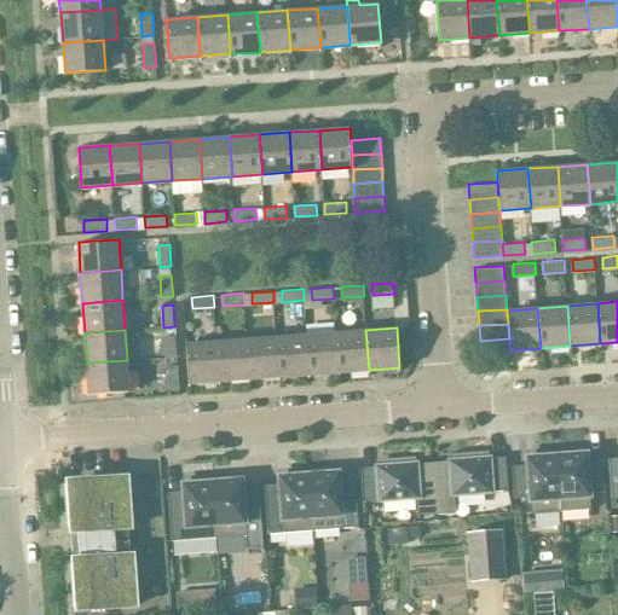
[(339,372),(369,370),(365,330),(336,332),(339,372)]
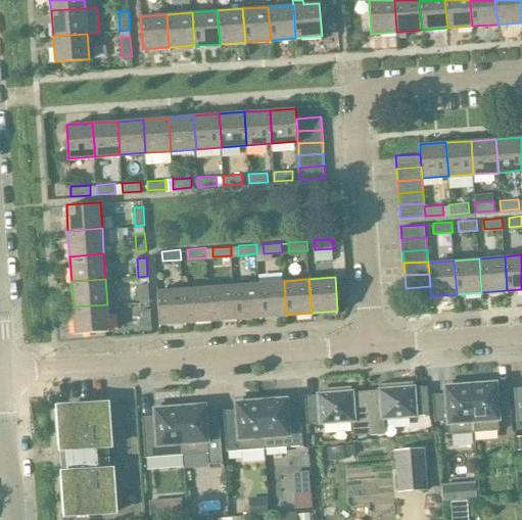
[(261,316),(286,315),(284,281),(258,282),(261,316)]
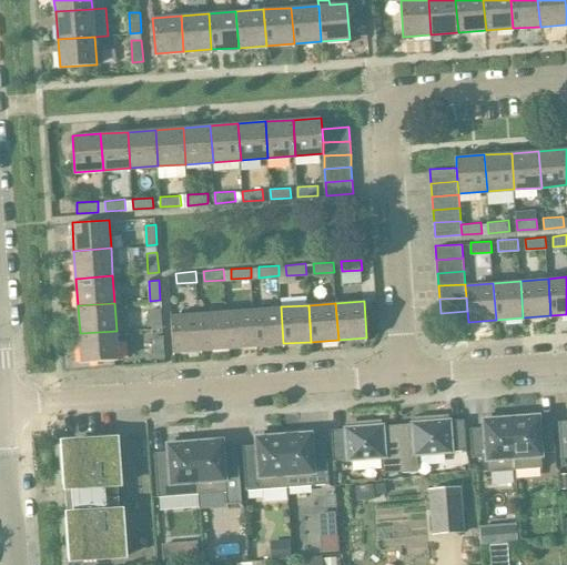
[(256,345),(283,343),(281,306),(253,309),(256,345)]
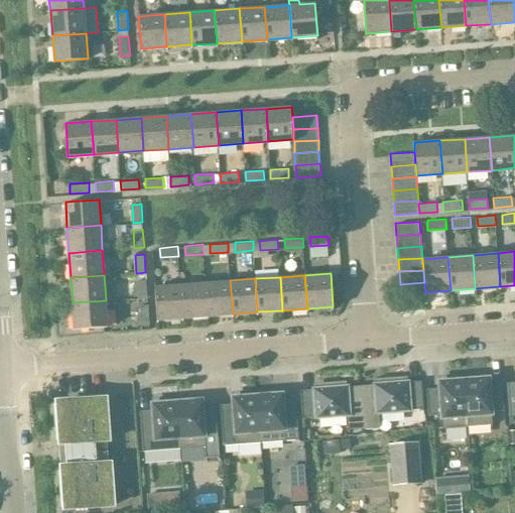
[(146,279),(136,279),(137,297),(147,297),(146,279)]
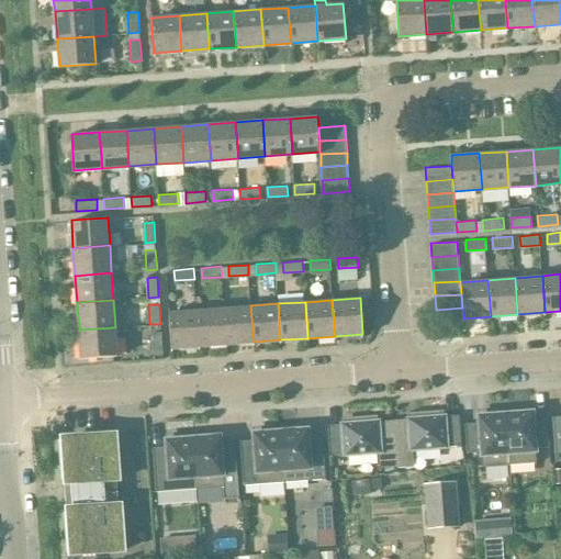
[(226,344),(254,342),(250,305),(224,308),(226,344)]
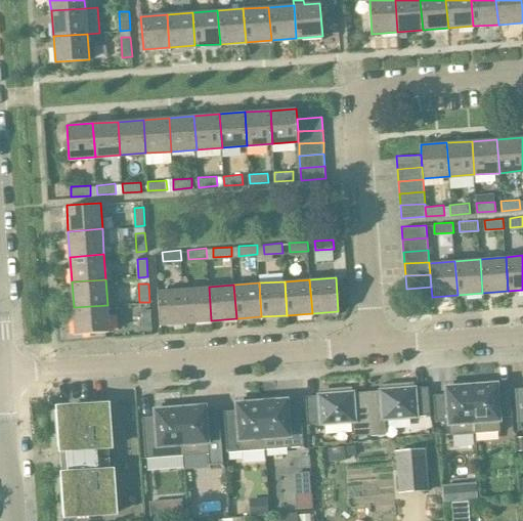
[(185,321),(211,320),(209,287),(183,289),(185,321)]
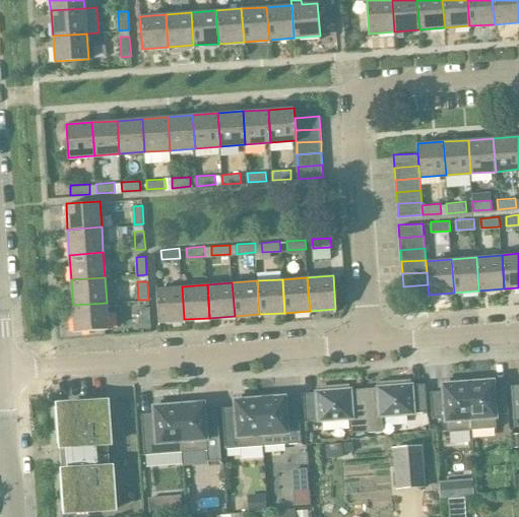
[(184,319),(182,286),(156,287),(158,321),(184,319)]
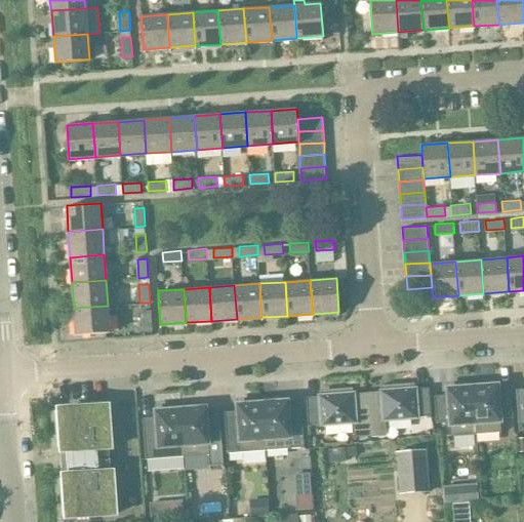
[(108,306),(74,308),(76,333),(110,331),(108,306)]
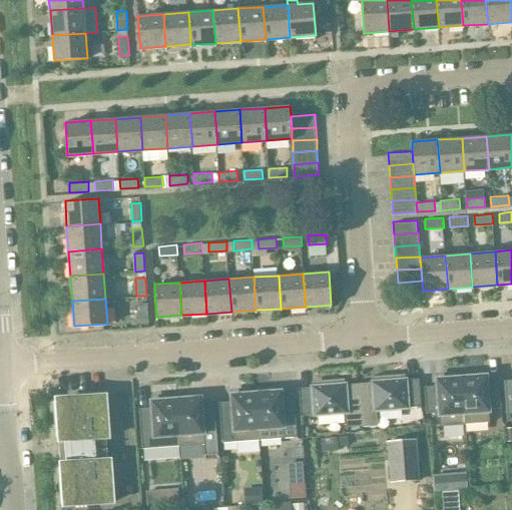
[(146,303),(137,303),(138,321),(147,321),(146,303)]
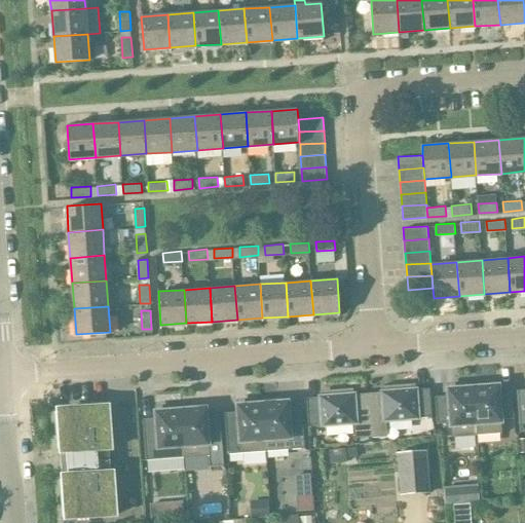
[(473,380),(477,434),(502,432),(501,418),(515,417),(513,389),(499,390),(498,384),(489,384),(489,378),(473,380)]
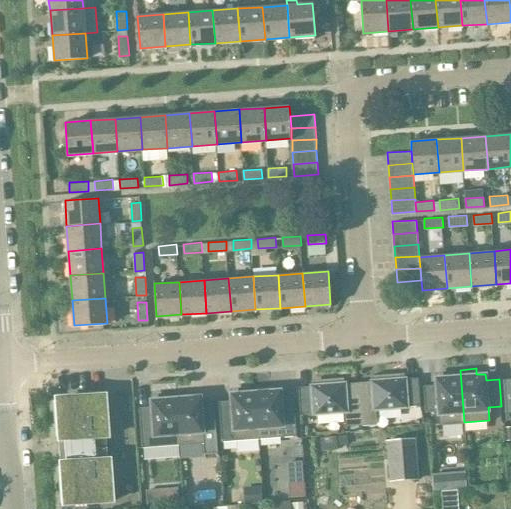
[(439,424),(464,422),(460,370),(444,371),(445,377),(436,377),(436,383),(423,385),(425,411),(438,410),(439,424)]
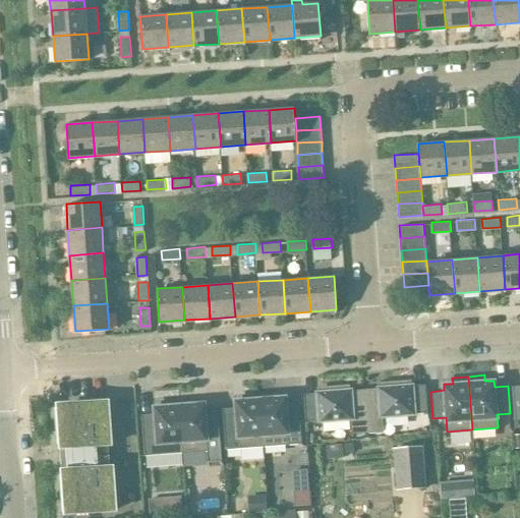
[(379,387),(364,388),(367,432),(384,430),(383,415),(428,412),(425,384),(403,385),(403,379),(378,381),(379,387)]
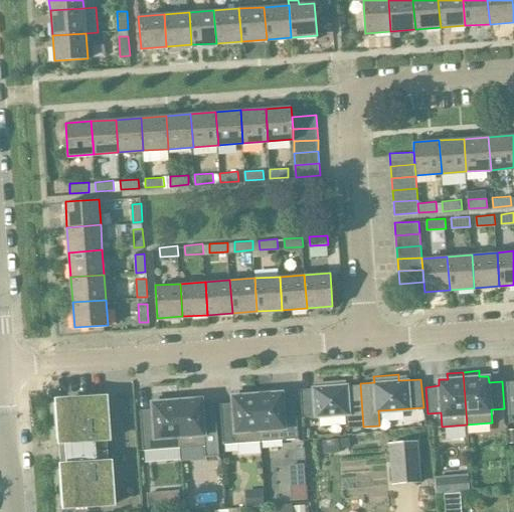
[(363,427),(360,383),(347,384),(346,378),(322,380),(322,386),(300,388),(302,416),(346,412),(348,428),(363,427)]
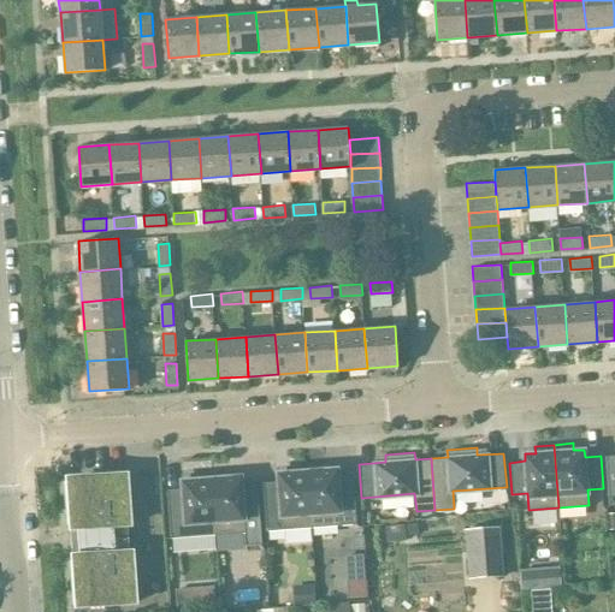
[(326,462),(307,463),(312,526),(356,523),(353,474),(337,475),(337,468),(326,469),(326,462)]
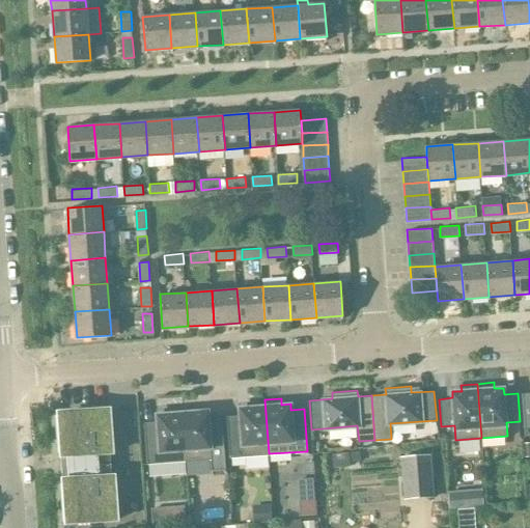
[(269,453),(265,399),(248,400),(249,407),(240,408),(240,414),(226,415),(229,456),(269,453)]
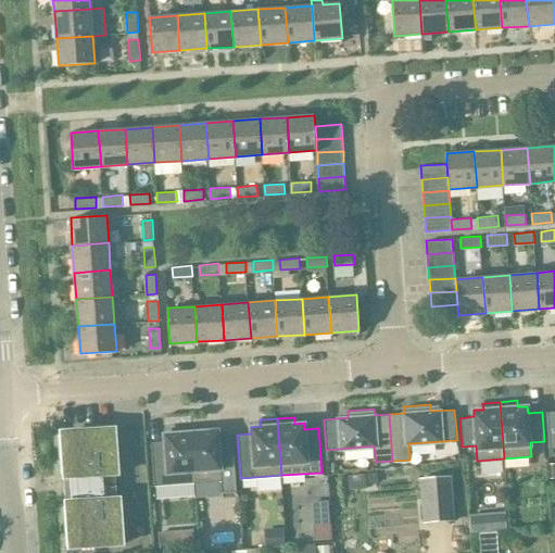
[(190,425),(194,482),(222,480),(223,493),(237,492),(232,435),(218,436),(218,429),(207,430),(207,424),(190,425)]
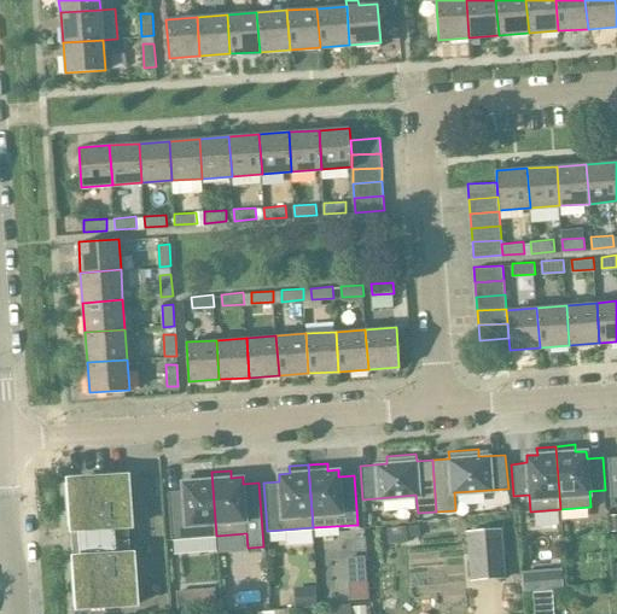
[(172,539),(216,536),(211,472),(192,473),(193,480),(182,481),(182,489),(167,490),(172,539)]
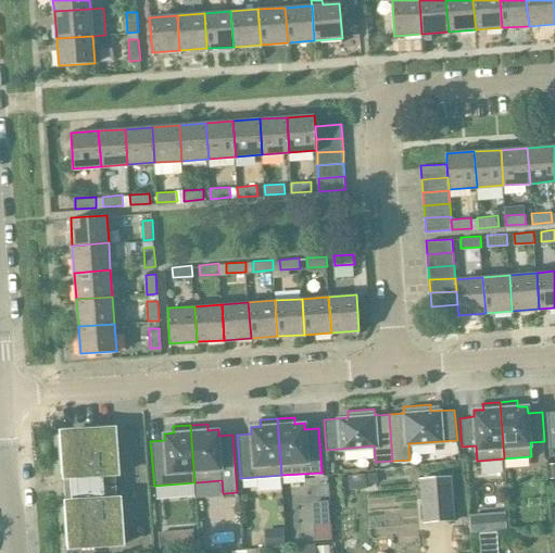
[(76,548),(120,544),(112,428),(68,431),(68,435),(60,436),(62,476),(61,476),(62,490),(63,503),(64,503),(67,544),(76,544),(76,548)]
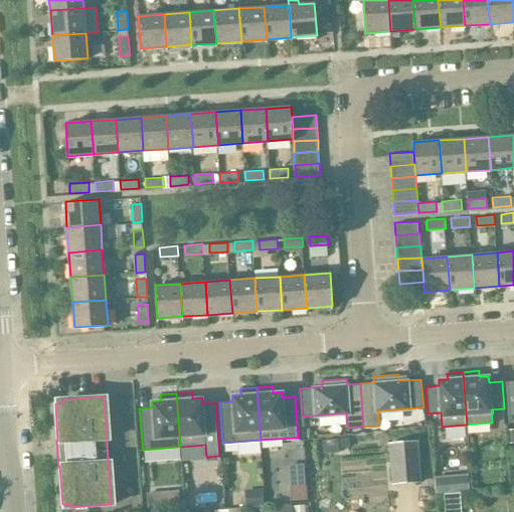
[(425,417),(413,418),(413,427),(425,425),(425,417)]
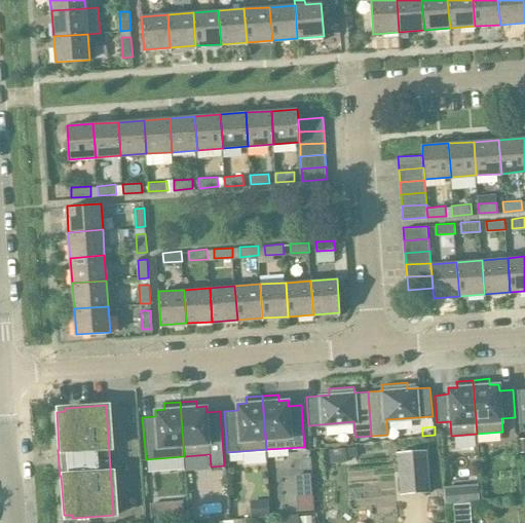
[(347,446),(331,448),(332,461),(348,459),(347,446)]
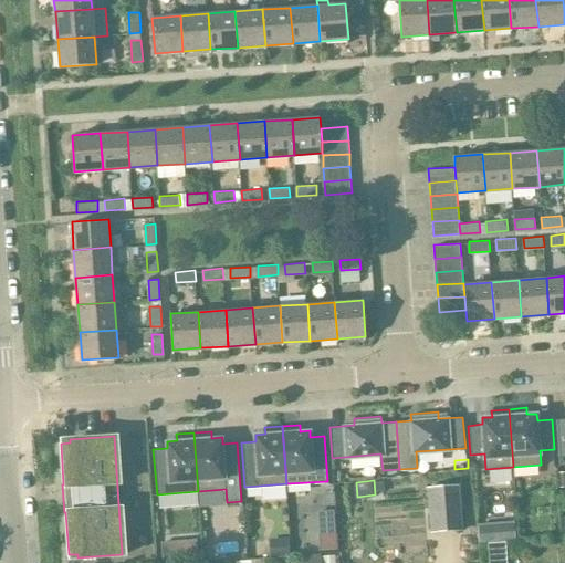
[(431,531),(462,529),(459,485),(427,487),(431,531)]
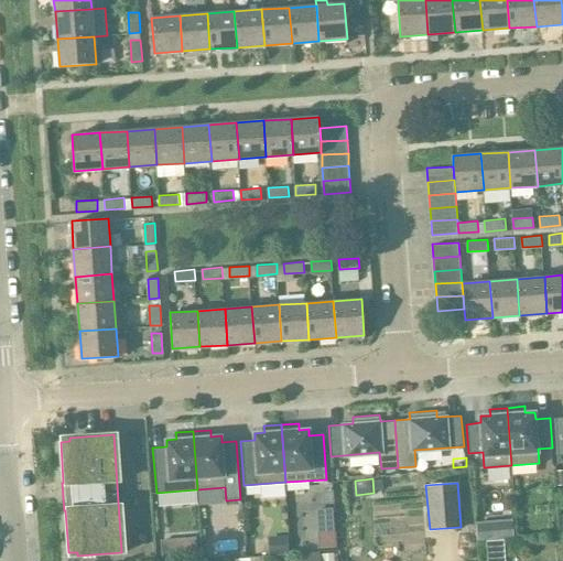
[(486,520),(477,521),(478,539),(513,536),(512,518),(486,520)]
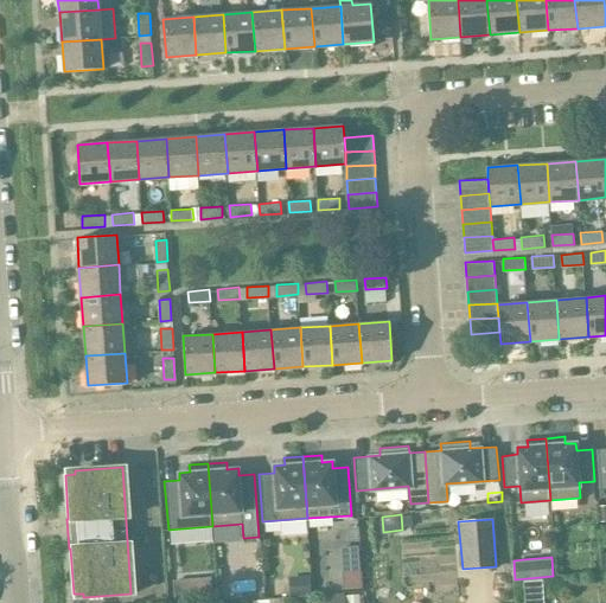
[(359,587),(357,569),(343,570),(344,588),(359,587)]
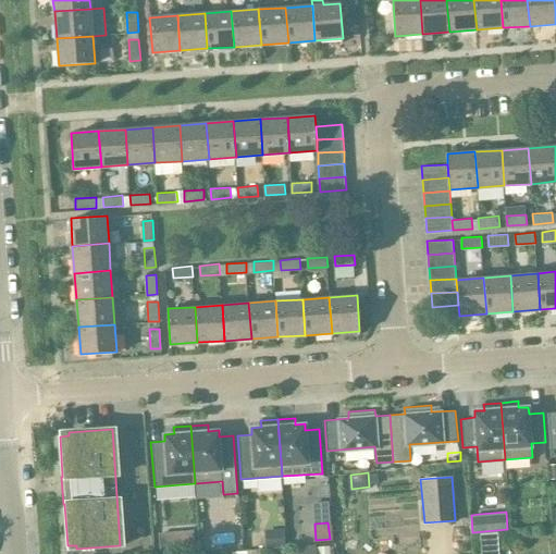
[(284,527),(266,529),(267,548),(285,546),(284,527)]
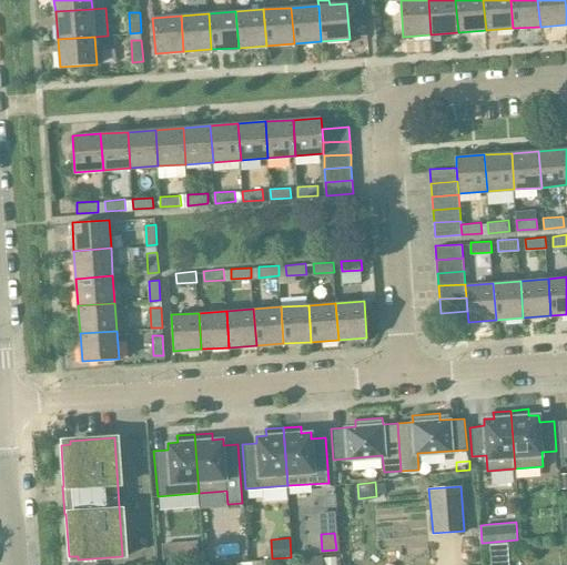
[(175,541),(162,542),(163,561),(176,560),(175,541)]
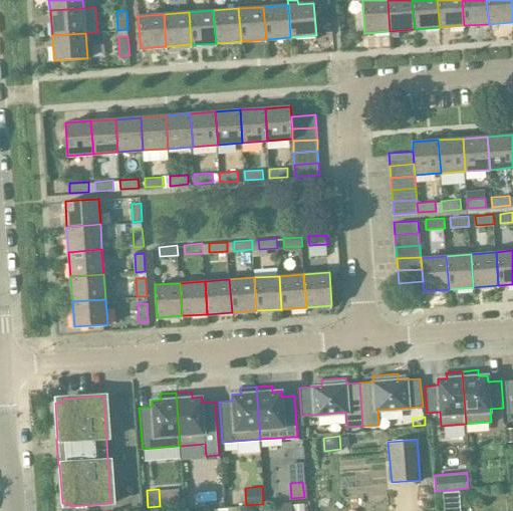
[(189,506),(204,505),(204,493),(188,494),(189,506)]
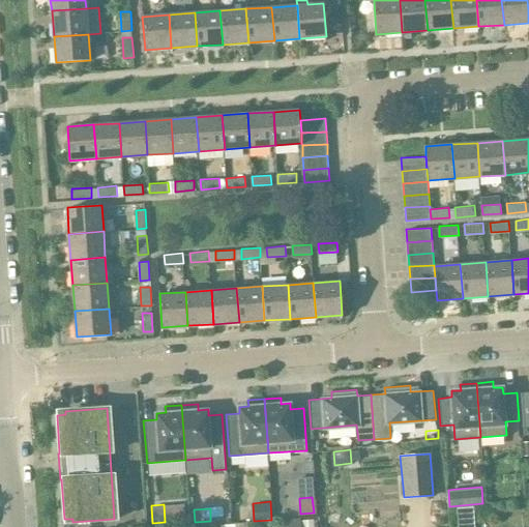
[(302,526),(316,526),(315,517),(302,518),(302,526)]
